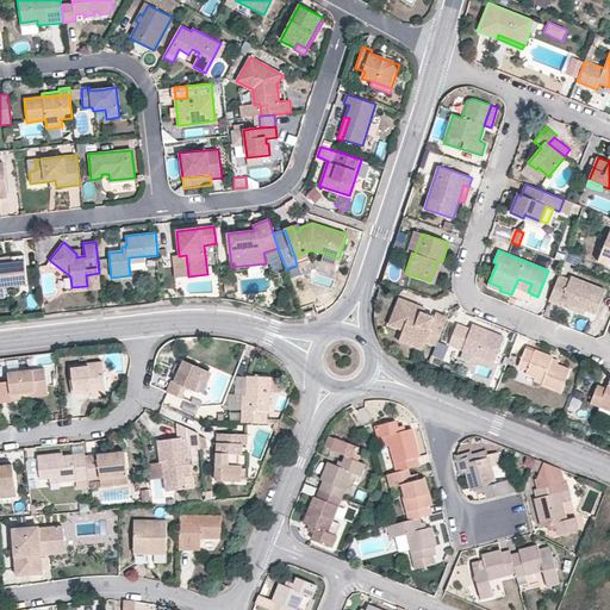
[(310,260),(306,251),(294,256),(297,265),(310,260)]
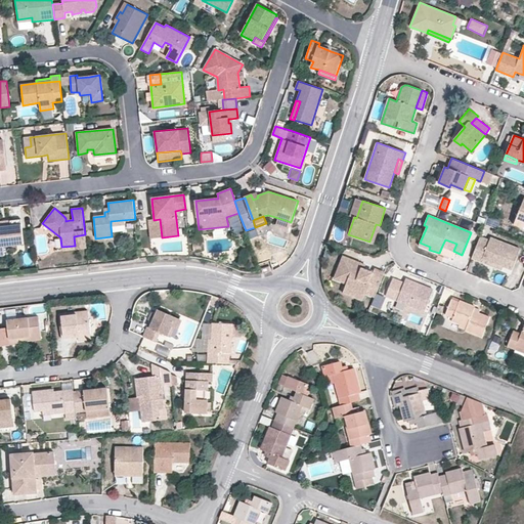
[(22,217),(9,219),(10,225),(0,226),(0,246),(24,244),(22,217)]
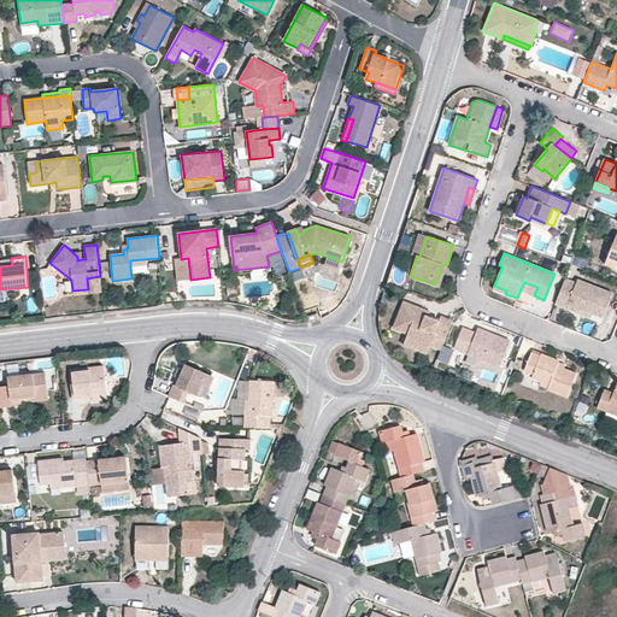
[(340,270),(342,262),(328,257),(325,265),(340,270)]
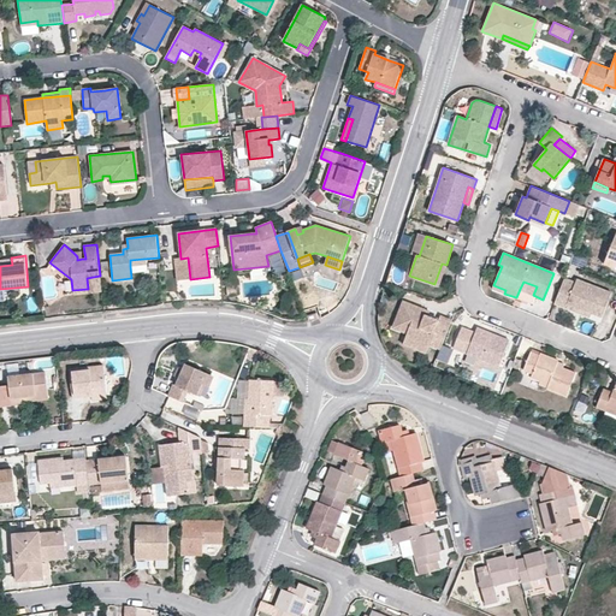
[(177,282),(190,279),(188,258),(181,259),(175,259),(177,282)]
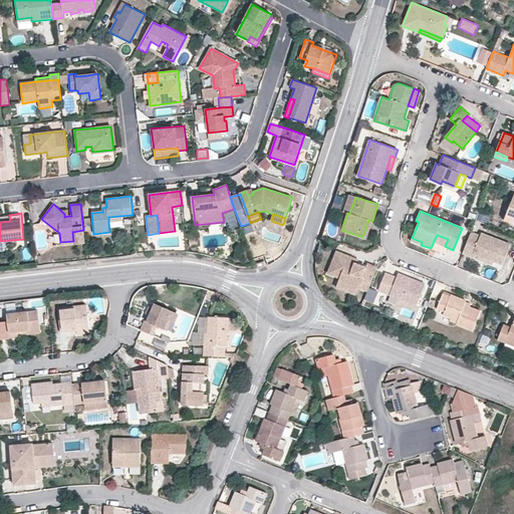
[(366,238),(372,221),(368,220),(362,237),(366,238)]
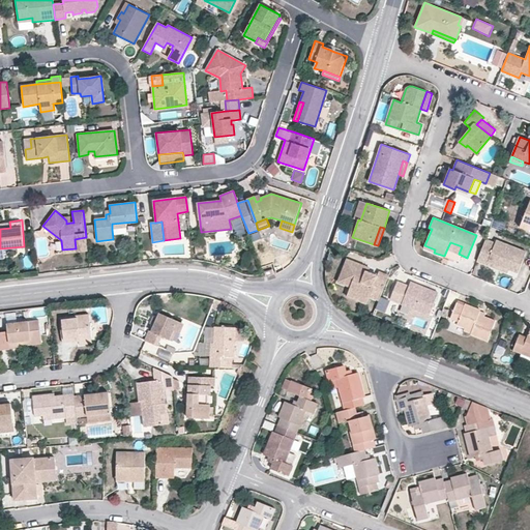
[(87,246),(86,237),(75,239),(76,248),(87,246)]
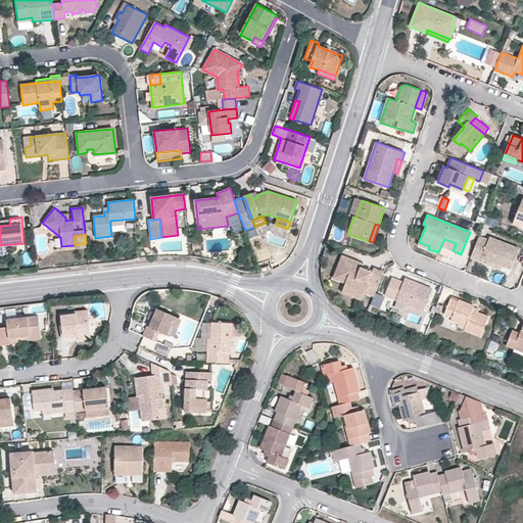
[(479,236),(471,257),(480,262),(482,257),(503,266),(511,269),(519,248),(489,237),(488,239),(479,236)]
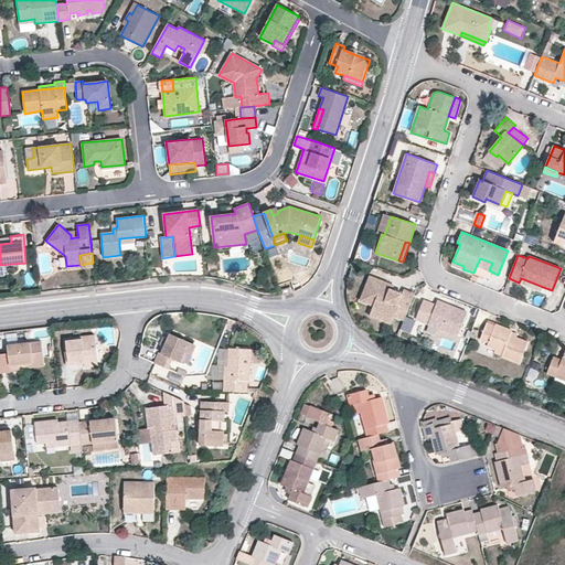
[(477,265),(489,270),(492,263),(480,258),(477,265)]
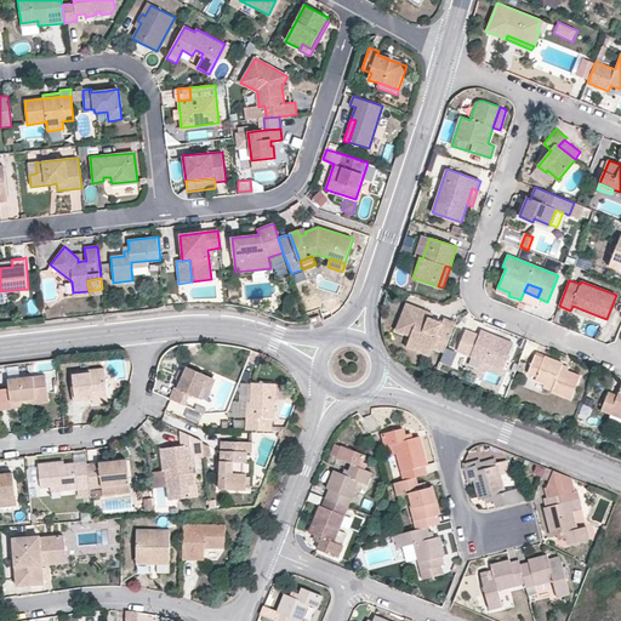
[(27,290),(6,292),(7,300),(28,296),(27,290)]
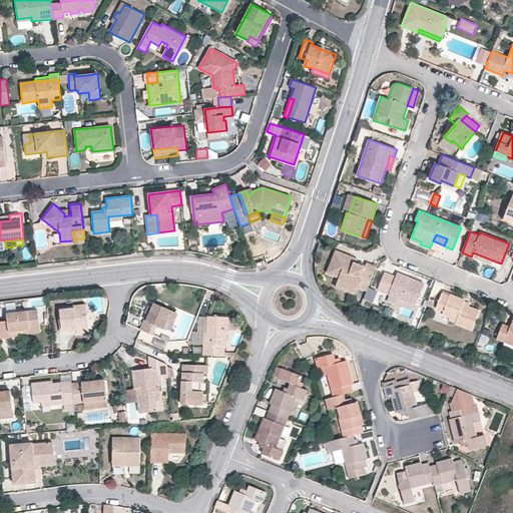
[(359,287),(367,291),(376,267),(367,263),(365,267),(357,264),(351,262),(353,257),(336,250),(328,273),(340,278),(359,285),(359,287)]
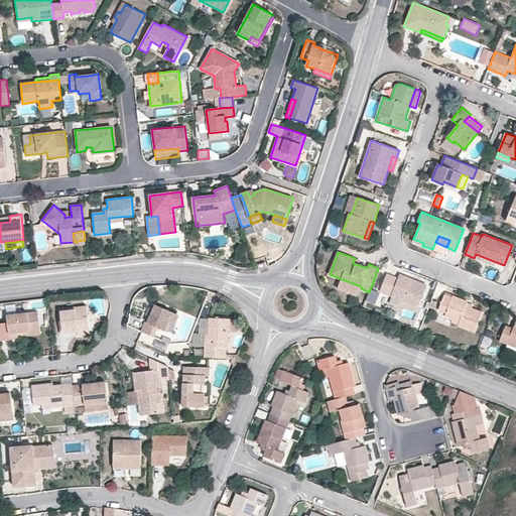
[(476,254),(474,258),(494,266),(496,262),(476,254)]
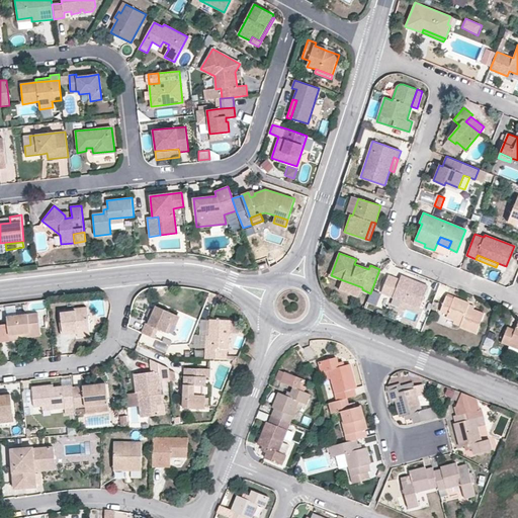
[(380,292),(394,297),(402,300),(419,308),(429,286),(414,280),(414,283),(408,281),(409,278),(402,275),(401,279),(389,275),(380,292)]
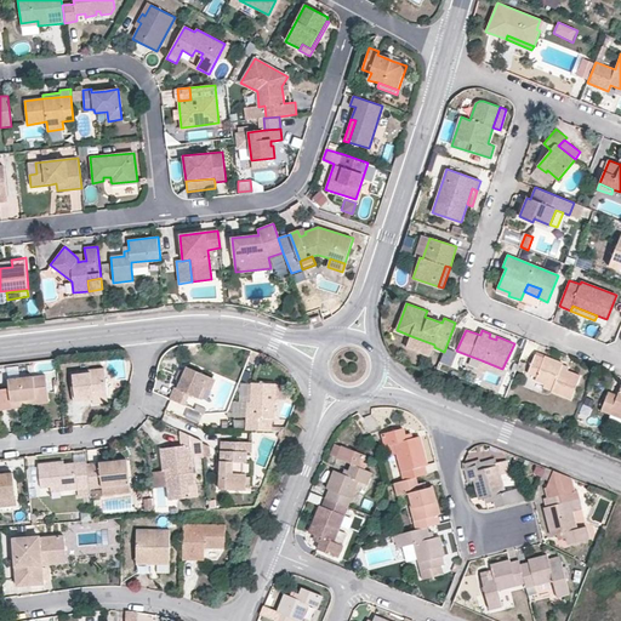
[(431,358),(434,347),(434,345),(411,336),(406,348),(431,358)]
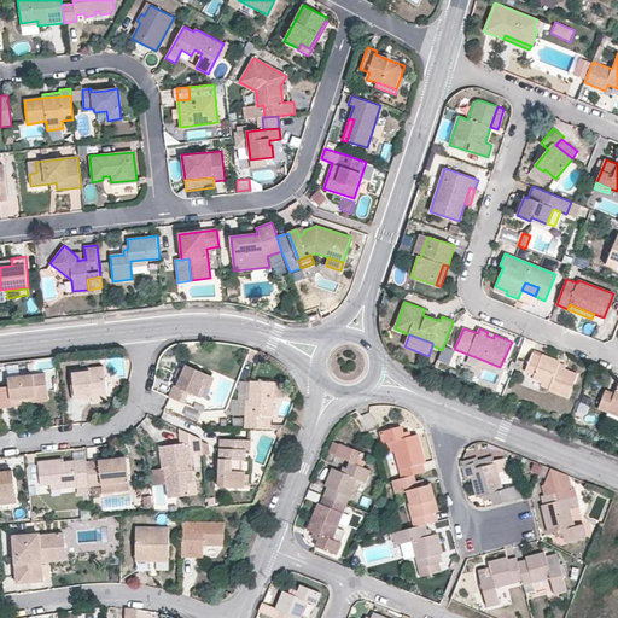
[(559,367),(560,362),(561,361),(542,354),(541,356),(532,353),(525,372),(535,375),(534,378),(542,382),(551,385),(549,389),(569,397),(577,374),(565,369),(559,367)]
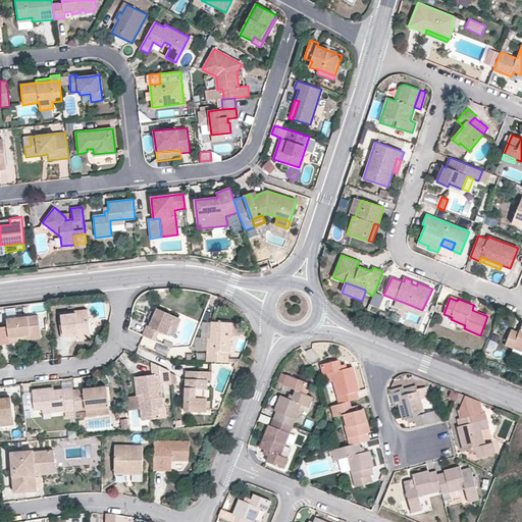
[(142,334),(143,335),(156,341),(160,331),(168,334),(171,326),(176,326),(178,323),(178,320),(177,317),(158,308),(155,313),(152,311),(149,318),(152,320),(150,326),(147,325),(142,334)]
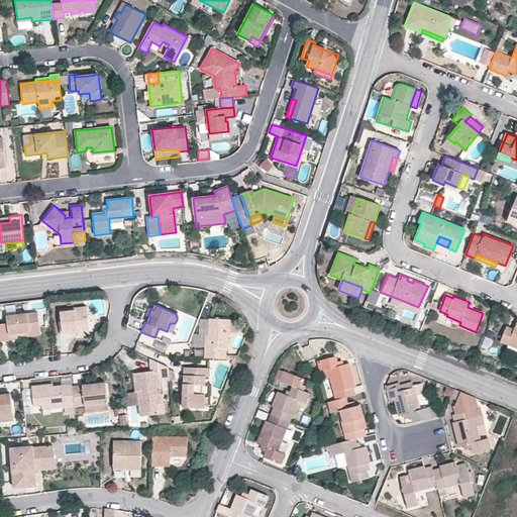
[(89,329),(87,307),(87,306),(58,310),(61,334),(77,332),(90,331),(89,329)]
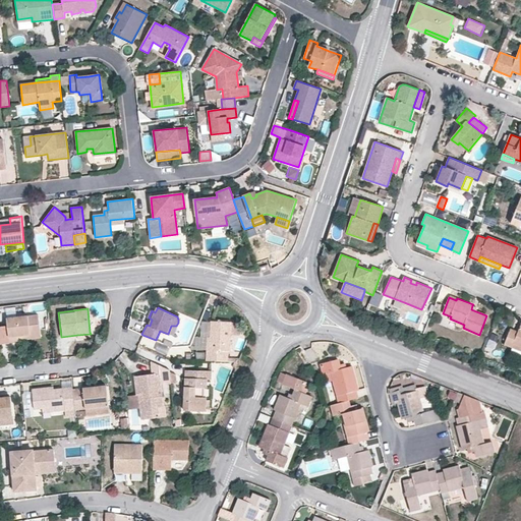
[(0,344),(18,343),(18,341),(18,340),(41,337),(38,314),(7,317),(7,326),(0,326),(0,344)]
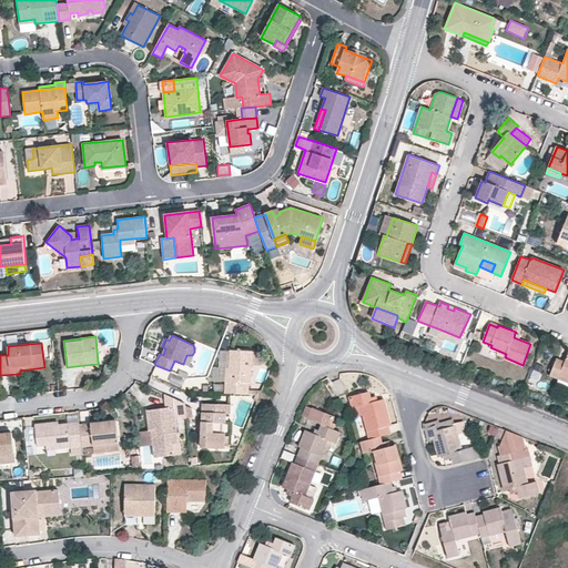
[(224,383),(224,394),(247,395),(247,384),(250,384),(251,352),(229,351),(227,366),(227,383),(224,383)]
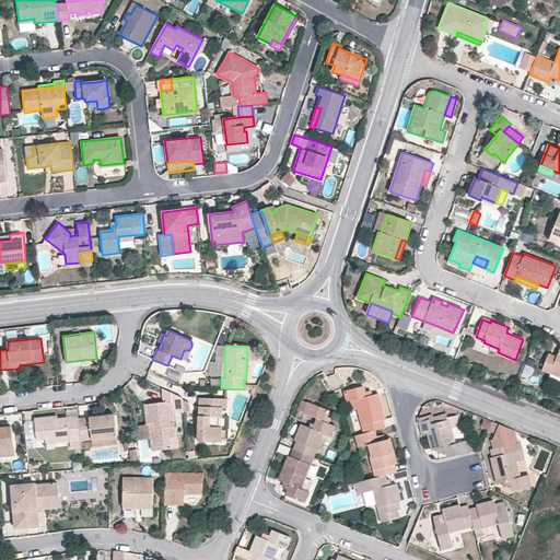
[(552,369),(559,372),(559,349),(557,356),(549,353),(543,370),(550,373),(552,369)]
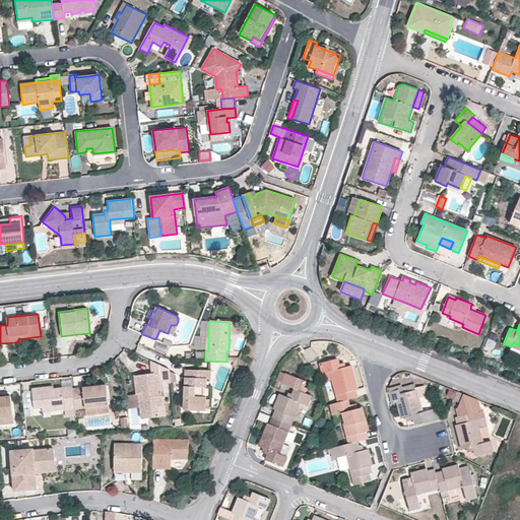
[(488,338),(483,347),(491,350),(495,340),(488,338)]
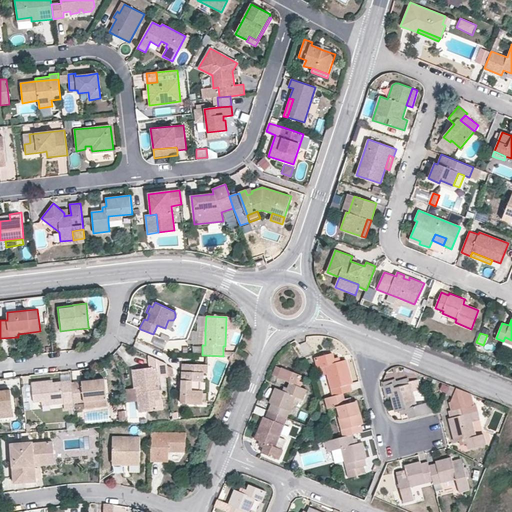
[(343,393),(352,391),(350,383),(353,383),(347,359),(341,361),(338,362),(337,357),(334,358),(332,353),(315,357),(318,368),(326,366),(328,374),(333,396),(343,393)]
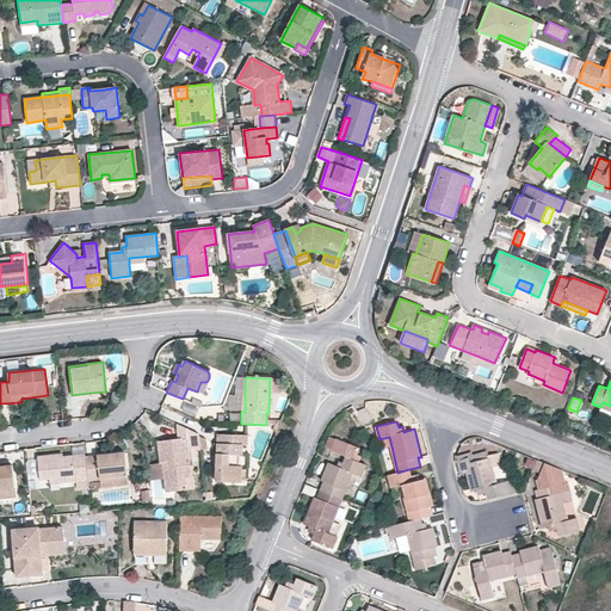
[(198,433),(177,424),(178,438),(158,442),(160,462),(162,462),(167,462),(168,468),(164,468),(166,492),(192,488),(189,446),(201,450),(198,433)]
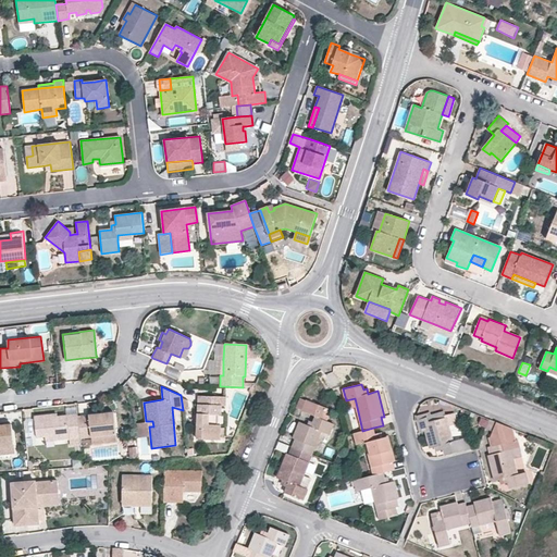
[(220,437),(221,428),(221,426),(219,425),(219,416),(221,416),(222,406),(225,406),(225,396),(199,395),(197,438),(220,440),(220,437)]
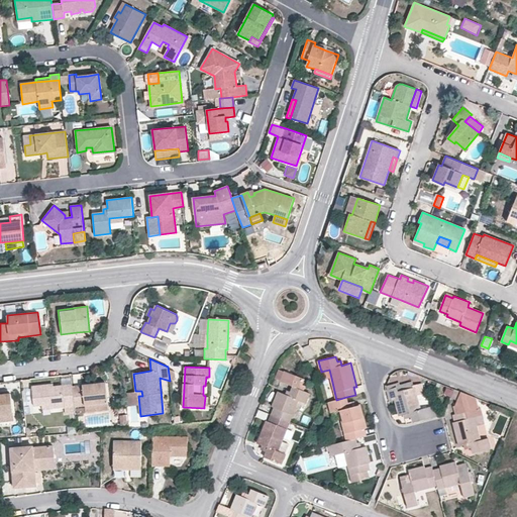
[(281,382),(285,371),(279,369),(275,379),(281,382)]
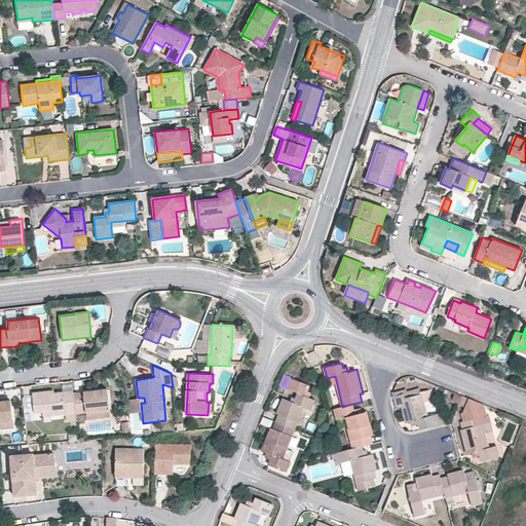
[(329,386),(337,384),(335,376),(327,378),(329,386)]
